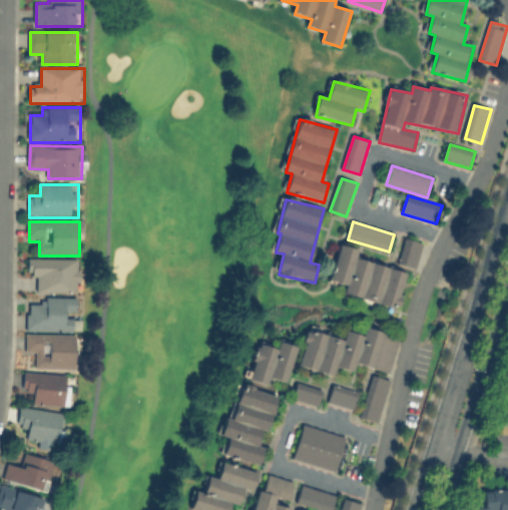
[(400,263),(417,269),(424,243),(407,238),(400,263)]
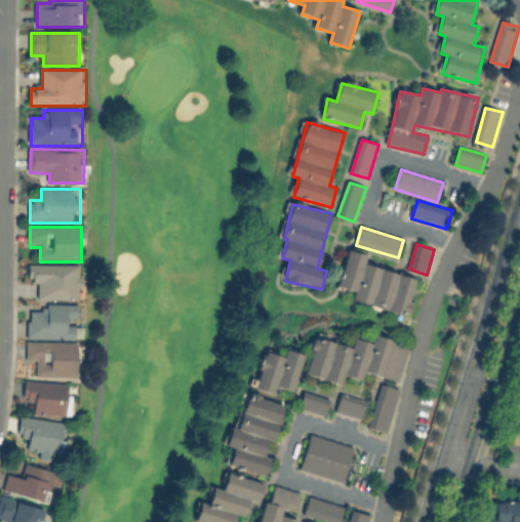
[(366,266),(368,256),(350,251),(340,288),(357,292),(354,302),(408,316),(418,280),(366,266)]
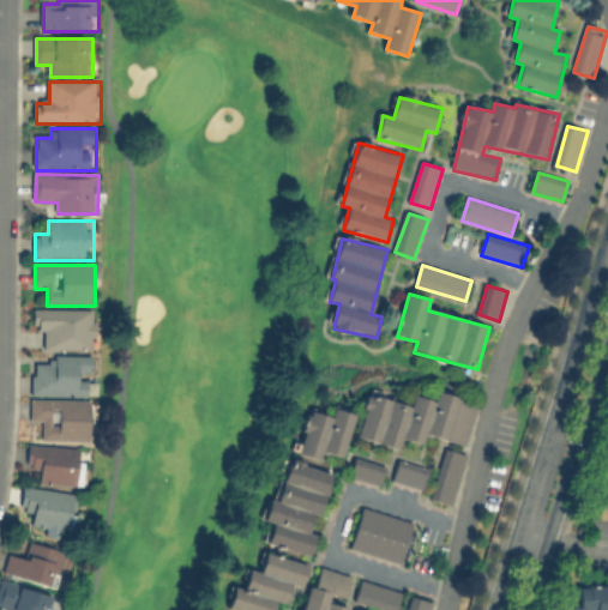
[(36,310),(36,333),(47,333),(47,351),(98,351),(98,310),(36,310)]
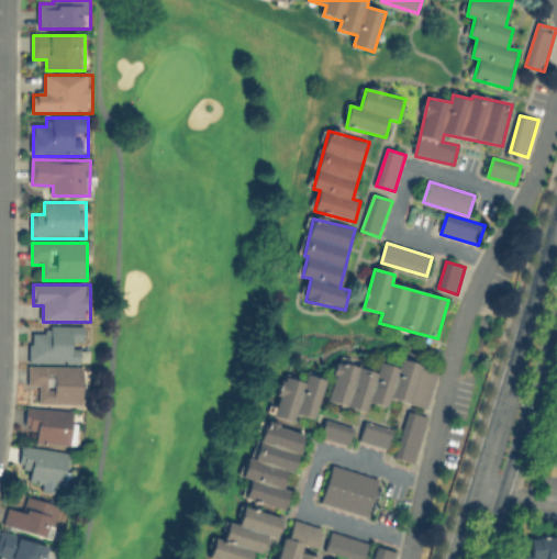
[(32,365),(84,365),(85,346),(87,346),(87,327),(47,327),(47,335),(32,335),(32,365)]
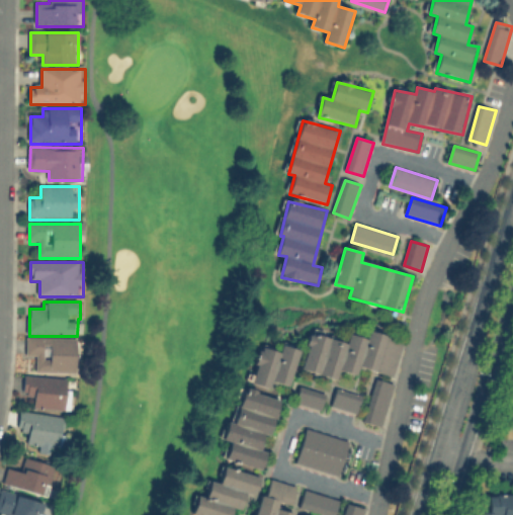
[(304,370),(338,379),(340,371),(359,375),(360,368),(396,377),(405,340),(371,332),(369,340),(351,335),(349,343),(313,334),(304,370)]
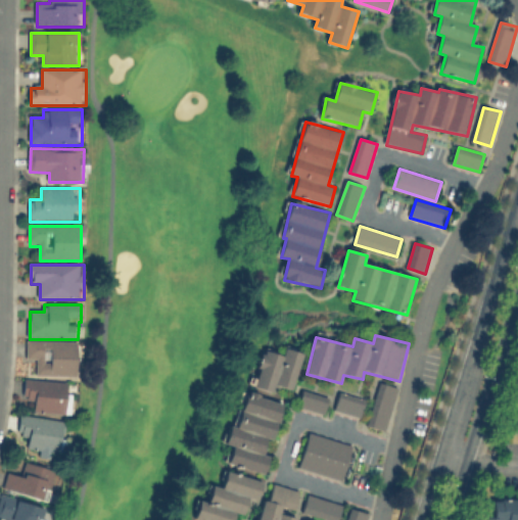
[(29,363),(39,363),(39,377),(80,377),(80,342),(30,342),(29,363)]
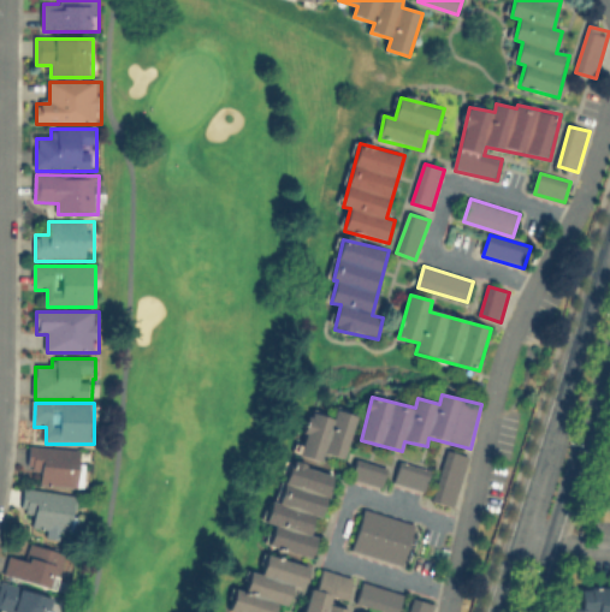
[(348,461),(360,416),(339,411),(337,420),(313,414),(301,456),(324,463),(326,455),(348,461)]
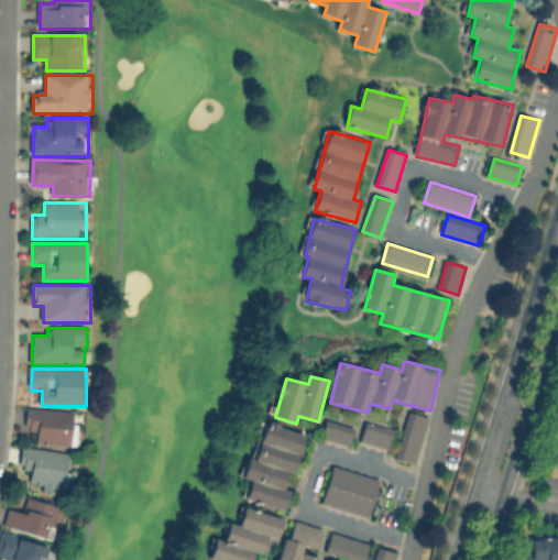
[(39,445),(76,448),(78,413),(29,409),(28,431),(40,432),(39,445)]
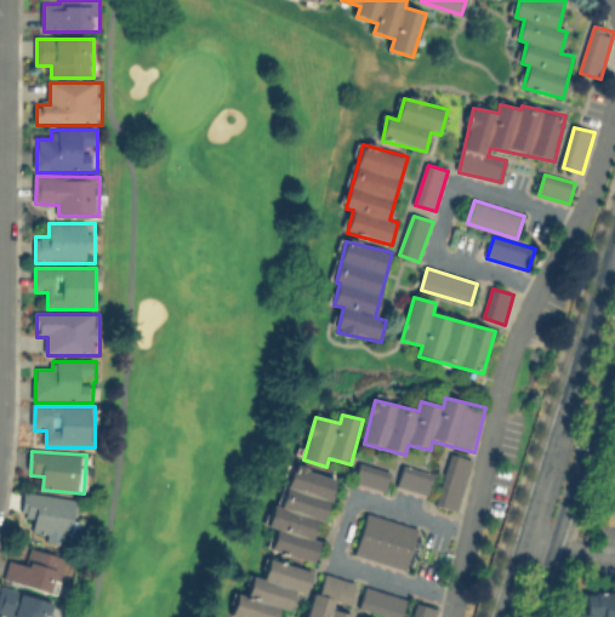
[(440,508),(461,512),(472,460),(451,455),(440,508)]
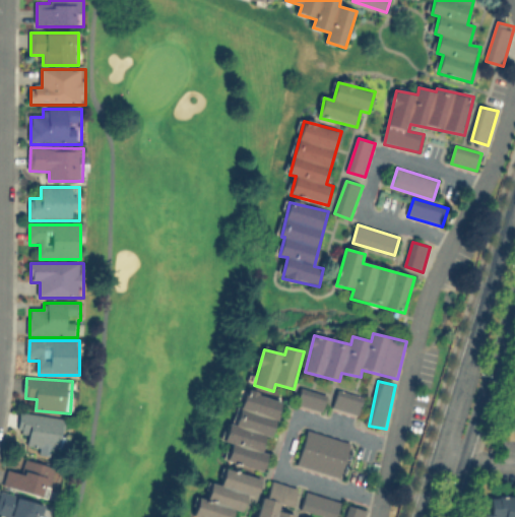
[(324,413),(330,396),(305,388),(299,404),(324,413)]
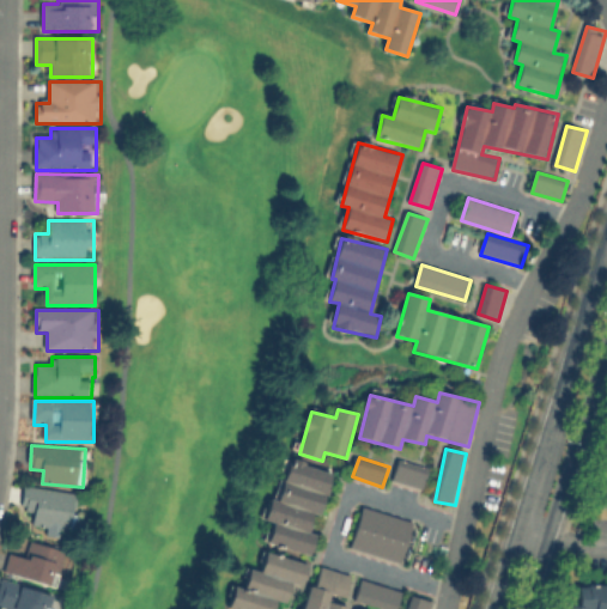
[(322,517),(335,472),(290,458),(271,522),(275,523),(268,544),(313,556),(319,535),(310,533),(316,515),(322,517)]
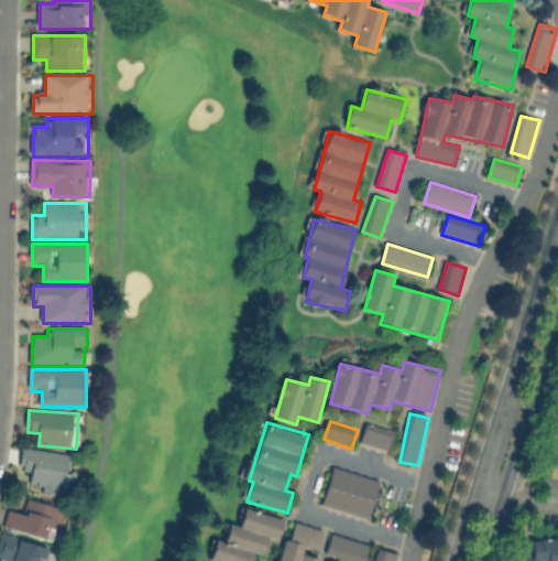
[(396,433),(369,423),(362,443),(390,452),(396,433)]
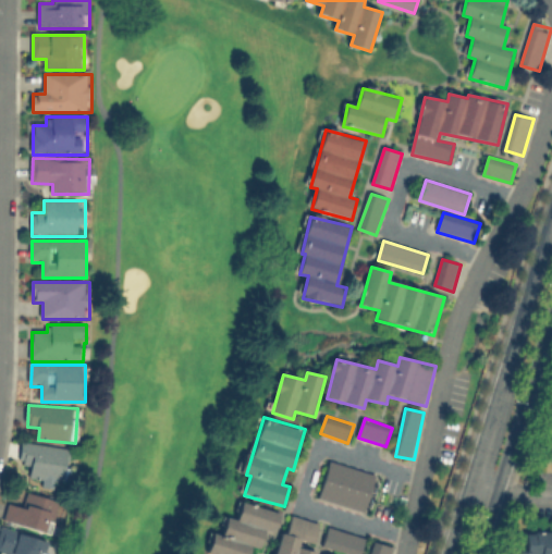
[(71,450),(24,444),(21,465),(33,467),(32,479),(66,483),(71,450)]
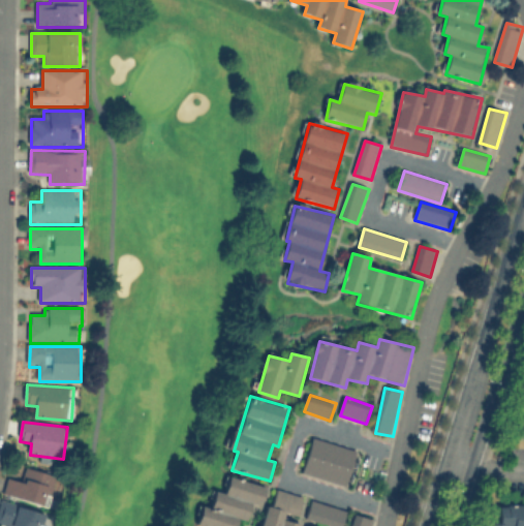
[(304,475),(348,488),(359,451),(315,438),(304,475)]
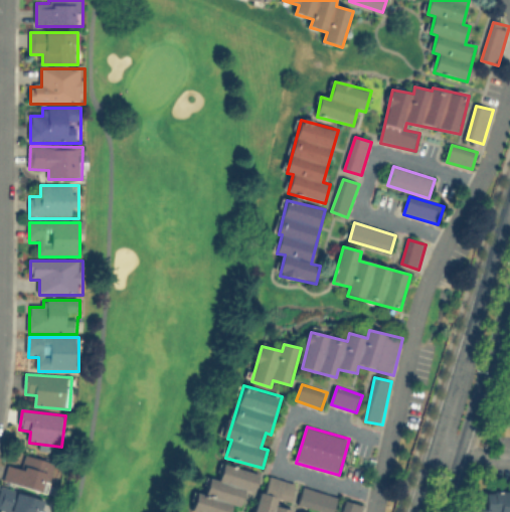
[(24,466),(10,463),(5,484),(49,494),(56,463),(26,456),(24,466)]
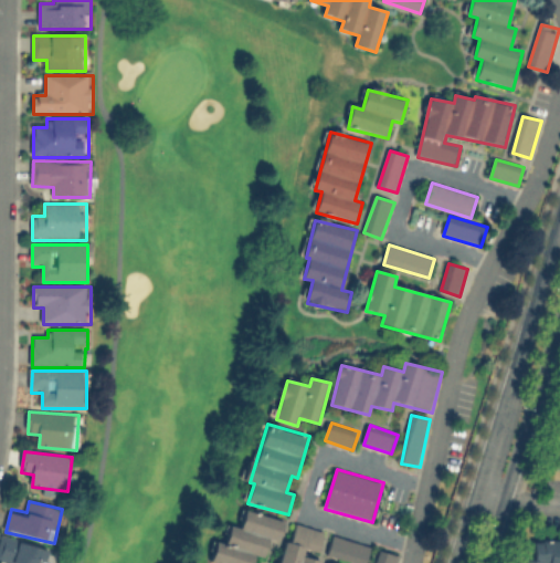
[(254,562),(257,555),(266,558),(271,541),(281,543),(286,522),(247,511),(243,530),(233,527),(228,545),(219,543),(213,562),(254,562)]
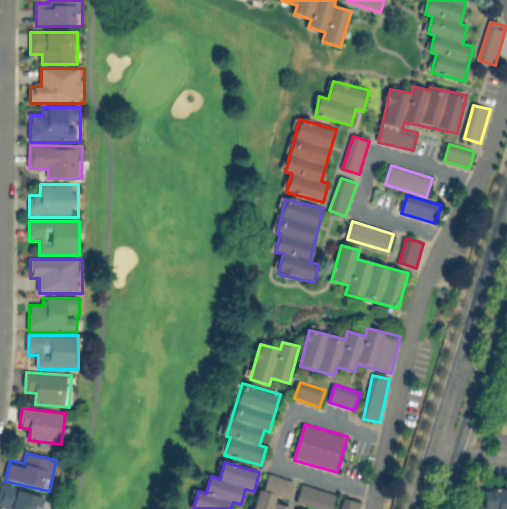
[(291,508),(292,506),(291,505),(297,482),(266,474),(257,508),(291,508)]
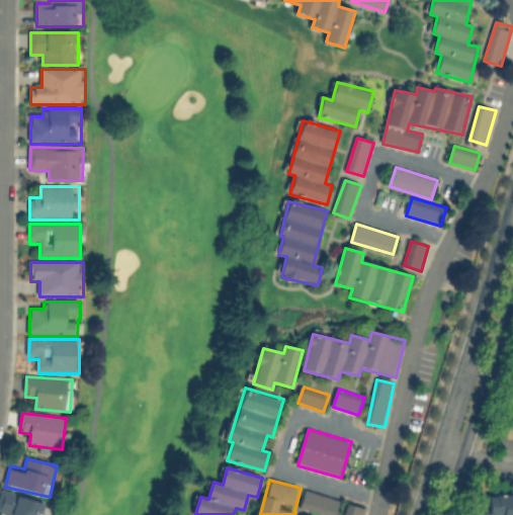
[(44,514),(48,504),(2,490),(0,497),(0,513),(3,514),(44,514)]
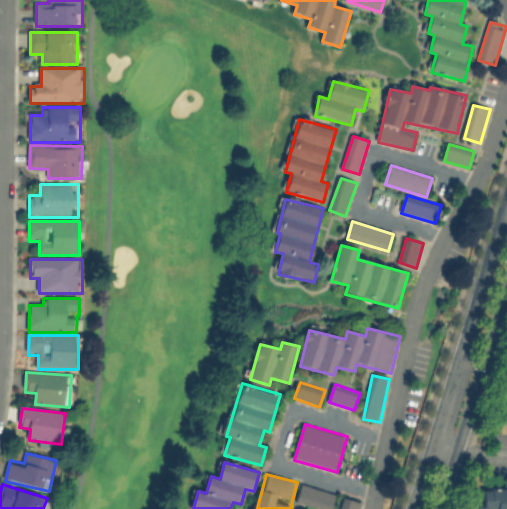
[(333,508),(337,495),(303,485),(298,504),(315,508),(333,508)]
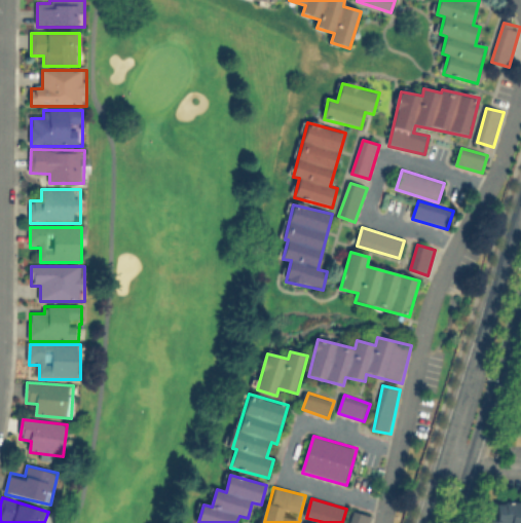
[(520,502),(497,502),(497,522),(486,522),(520,522),(520,502)]
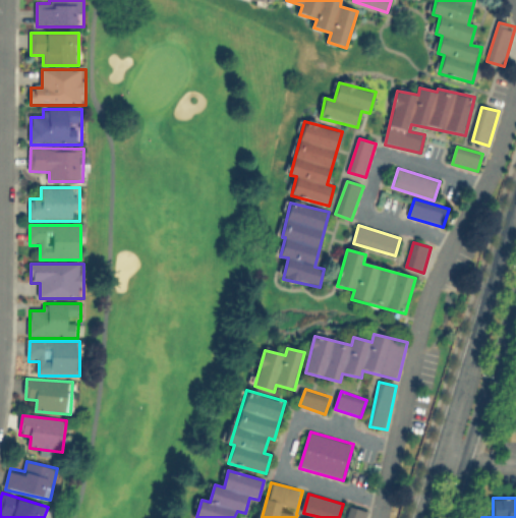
[(366,517),(368,513),(352,507),(348,517),(366,517)]
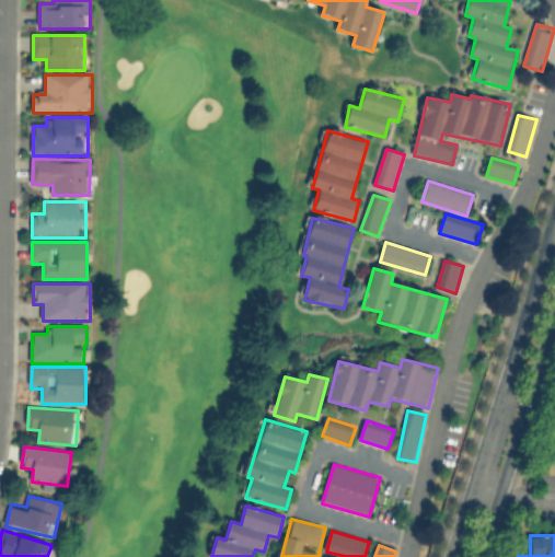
All buildings are outlined.
